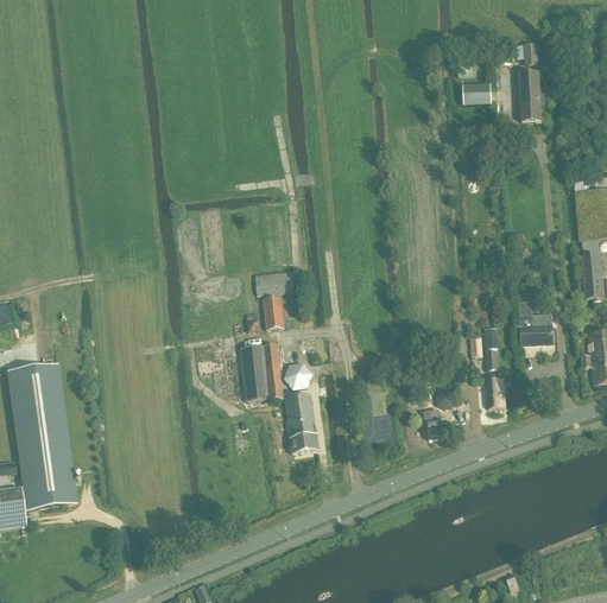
[(526,44),(528,57),(537,57),(536,43),(526,44)]
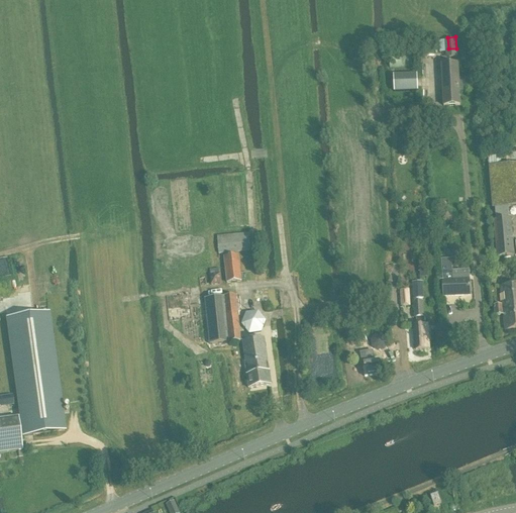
[(442,104),(459,103),(457,61),(440,62),(442,104)]
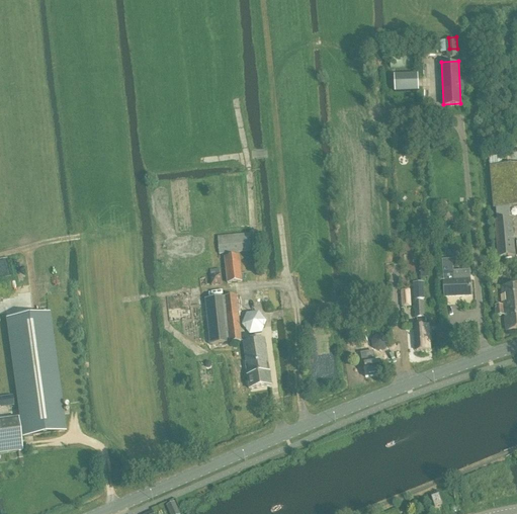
[(394,88),(418,87),(417,70),(394,71),(394,88)]
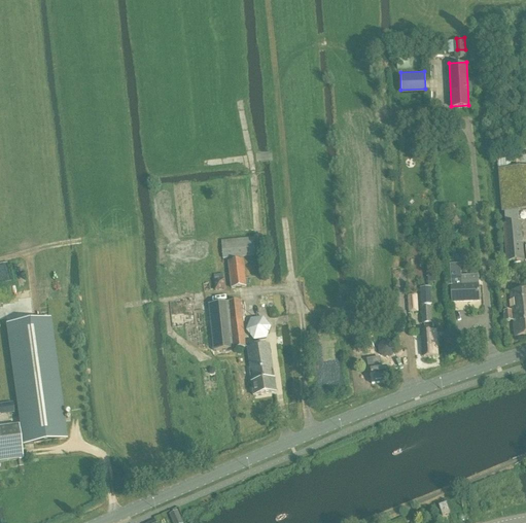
[(517,219),(517,207),(525,206),(525,164),(498,167),(501,208),(503,208),(503,210),(502,211),(506,258),(523,256),(520,219),(517,219)]
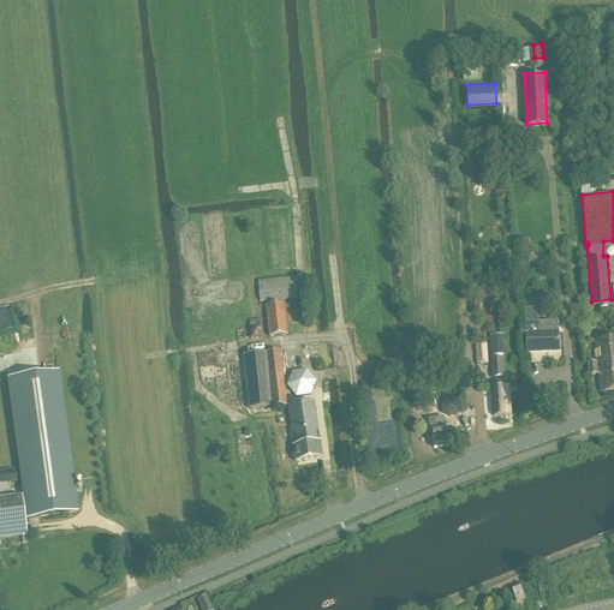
[(258,298),(296,293),(296,274),(257,277),(258,298)]
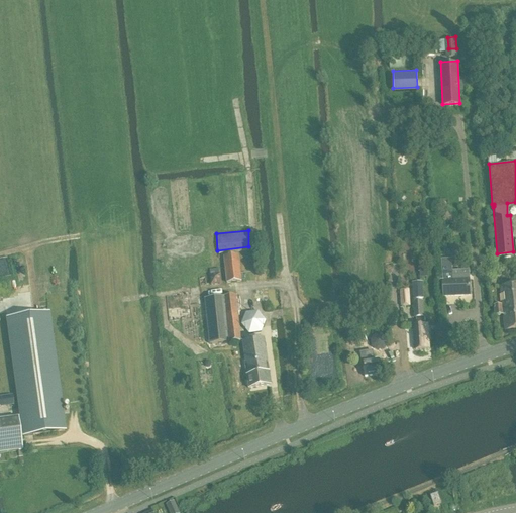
[(226,280),(240,278),(238,251),(223,253),(226,280)]
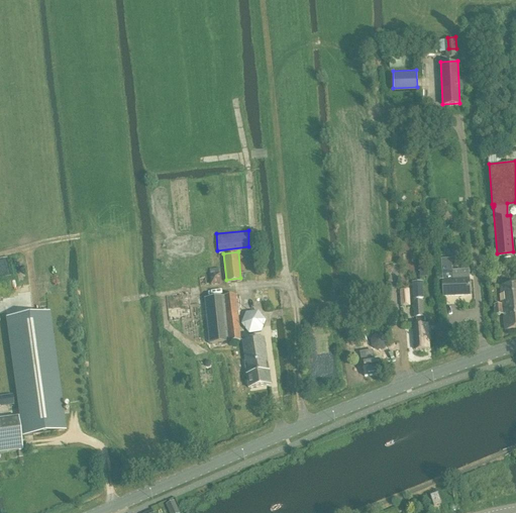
[(451,272),(450,255),(440,257),(441,278),(442,294),(470,293),(469,271),(451,272)]
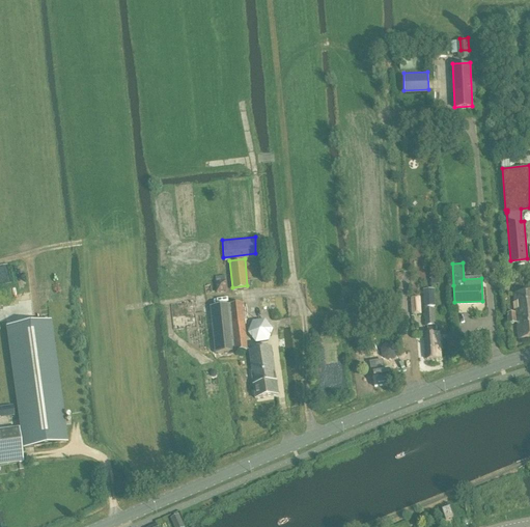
[(224,278),(223,273),(215,274),(216,279),(215,279),(216,289),(226,288),(225,278),(224,278)]
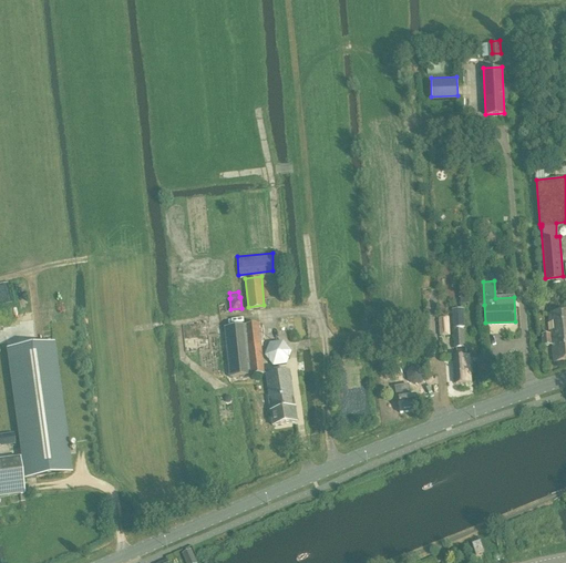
[(452,325),(464,324),(463,306),(452,306),(452,325)]
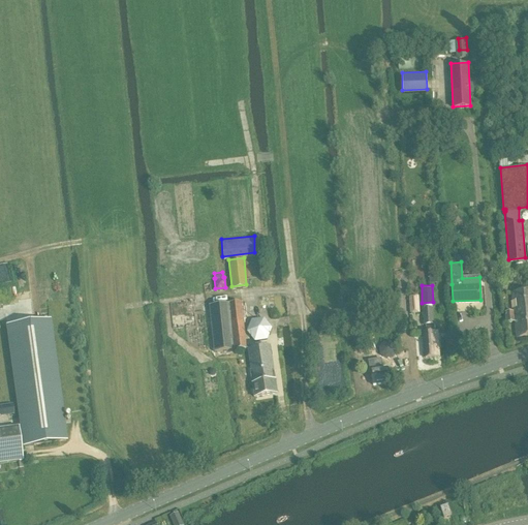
[(527,334),(527,287),(510,290),(513,308),(504,309),(505,319),(514,318),(515,336),(527,334)]
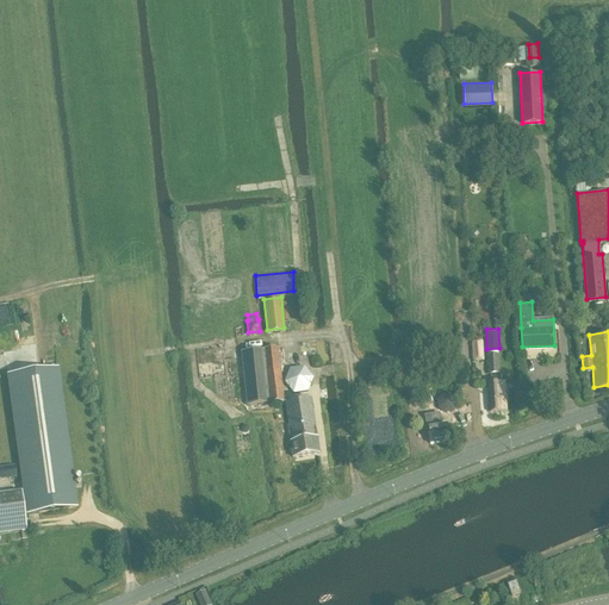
[(473,357),(483,357),(482,338),(472,338),(473,357)]
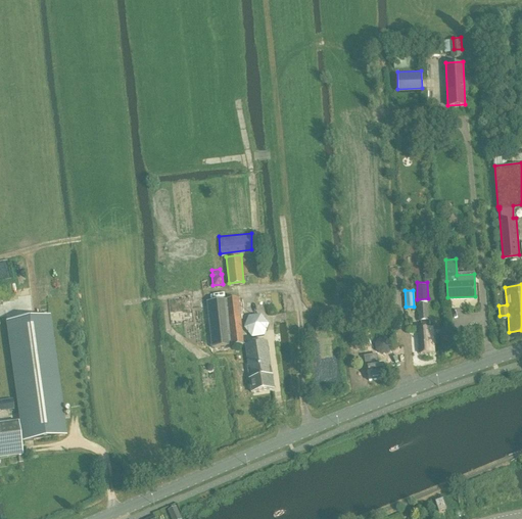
[(211,345),(243,341),(238,295),(206,299),(211,345)]
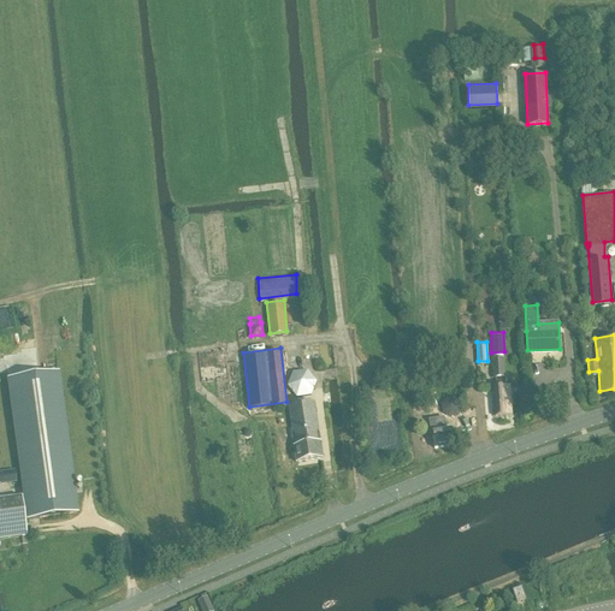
[(504,374),(503,355),(492,355),(494,374),(495,374),(496,383),(492,384),(494,414),(512,413),(509,381),(506,381),(506,374),(504,374)]
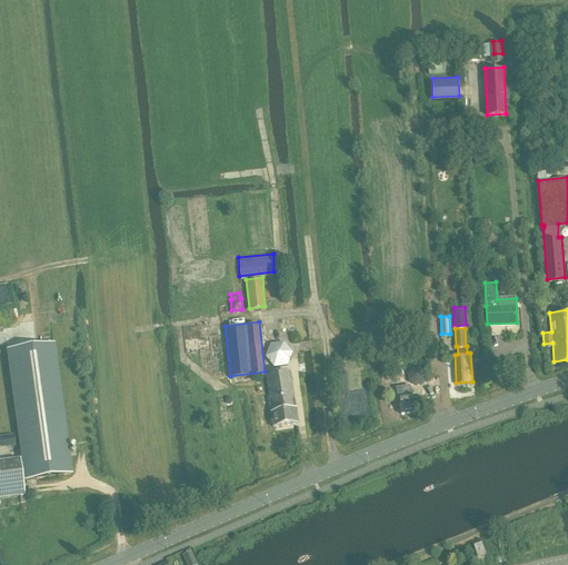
[(273,364),(287,363),(291,349),(284,339),(270,342),(265,354),(273,364)]
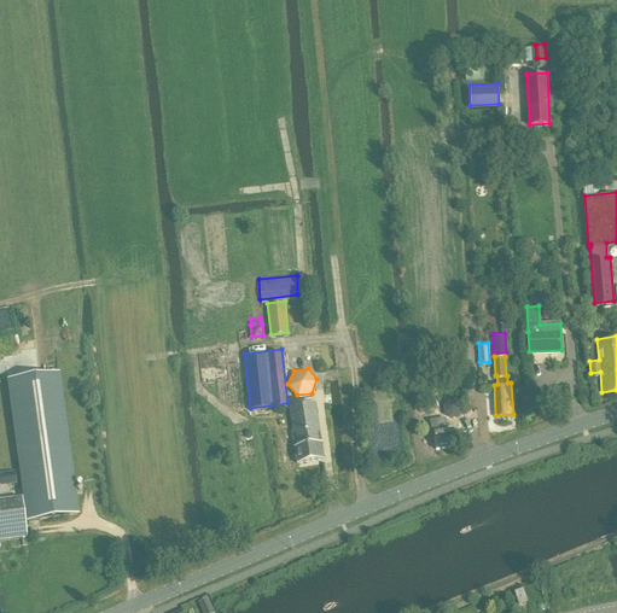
[(7,377),(27,518),(75,512),(56,371),(7,377)]
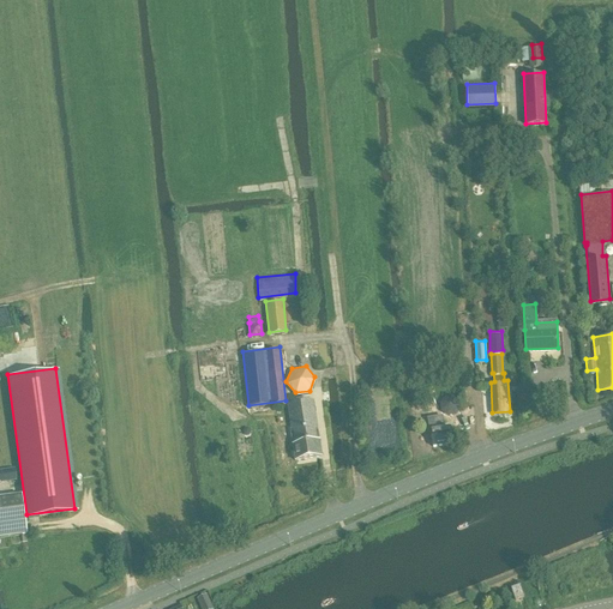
[(448,412),(454,411),(455,411),(458,405),(457,398),(452,393),(445,395),(440,401),(442,408),(448,412)]
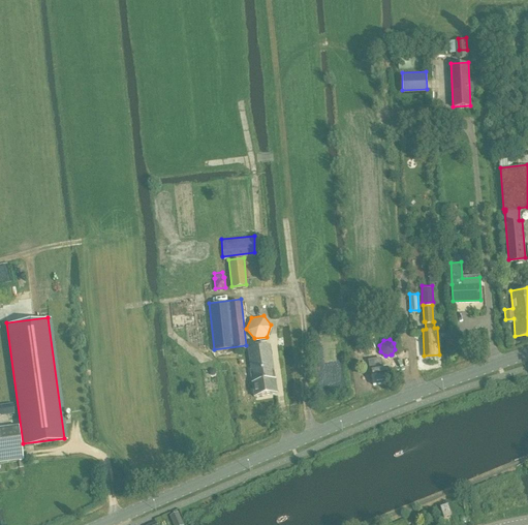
[(247,346),(252,383),(250,385),(251,391),(254,392),(254,394),(277,390),(270,342),(247,346)]
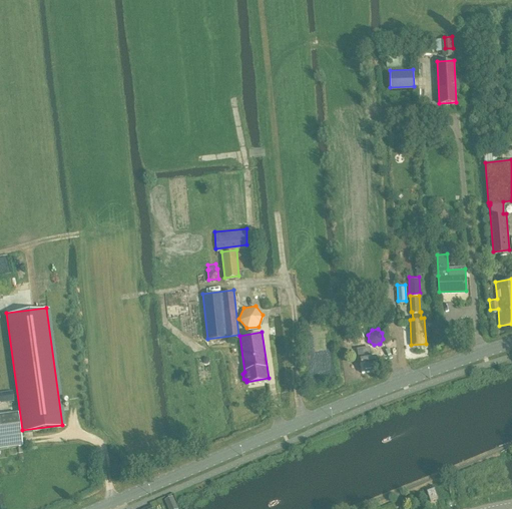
[(371,355),(369,345),(357,348),(359,357),(361,371),(378,368),(376,354),(371,355)]
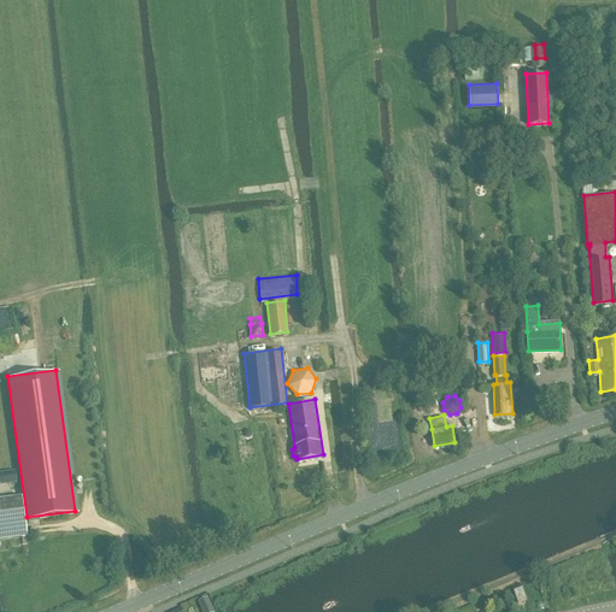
[(0,536),(10,535),(9,535),(25,533),(21,494),(9,496),(0,496),(0,536)]
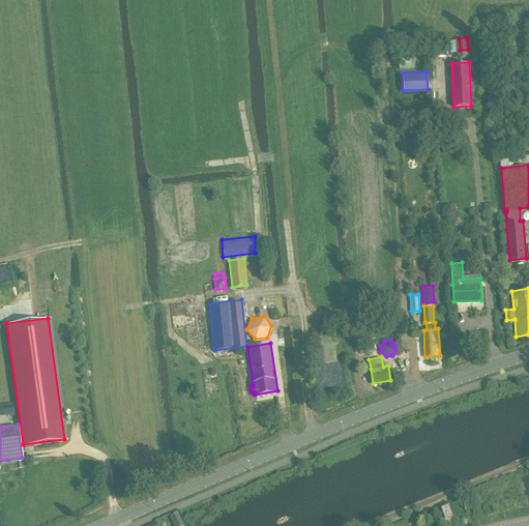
[(444,516),(451,513),(448,503),(441,505),(444,516)]
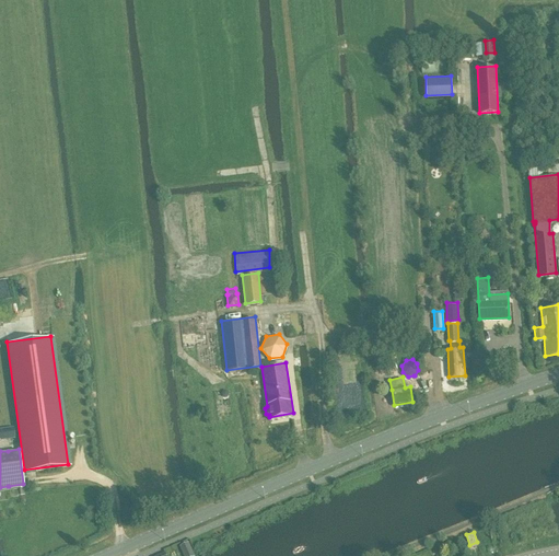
[(185,555),(187,555),(194,554),(187,541),(179,544),(185,555)]
